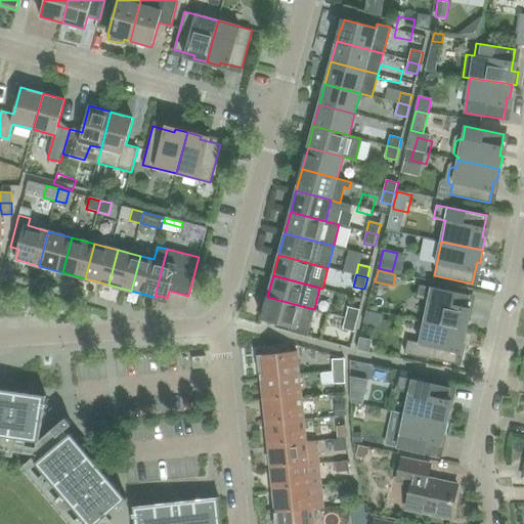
[(429,300),(424,321),(466,331),(469,317),(465,316),(470,295),(420,285),(417,298),(429,300)]
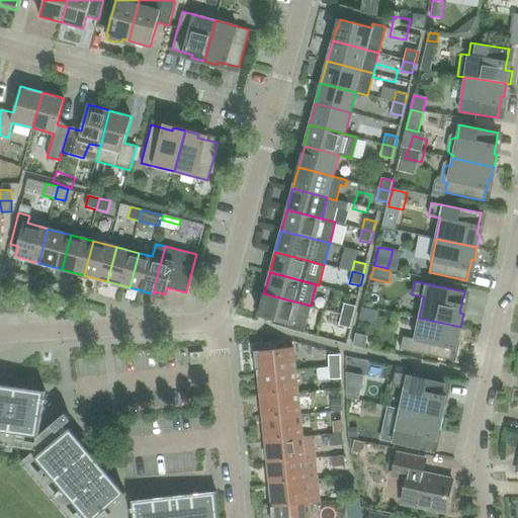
[(311,306),(298,303),(264,293),(261,305),(263,306),(261,316),(288,323),(287,328),(304,332),(311,306)]
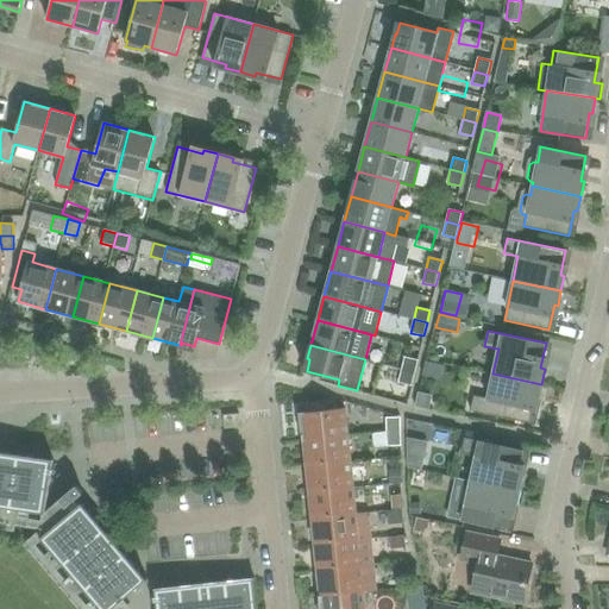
[(405,357),(401,369),(415,372),(418,360),(405,357)]
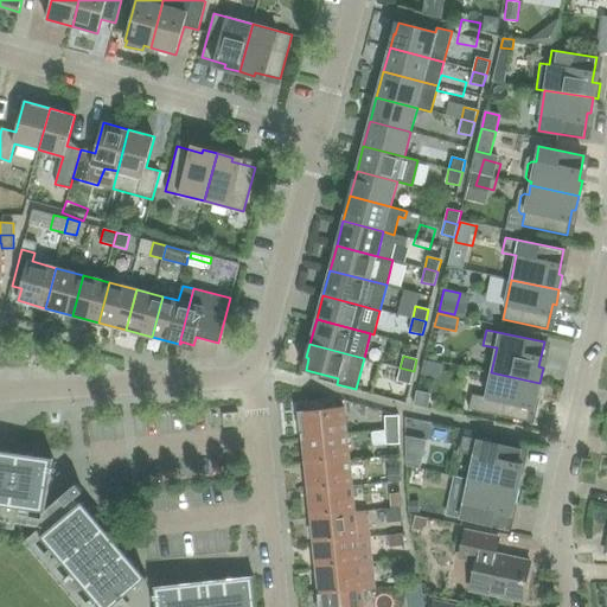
[(423,360),(420,376),(439,381),(442,365),(423,360)]
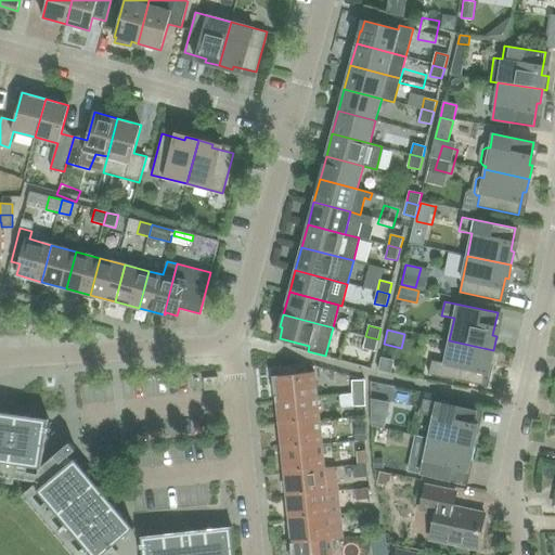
[(375,351),(378,339),(365,336),(363,349),(375,351)]
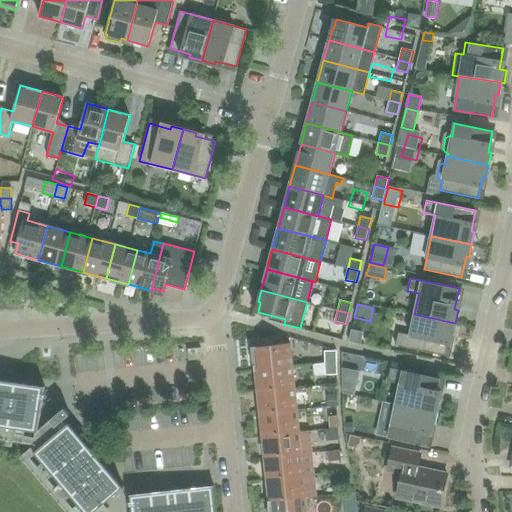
[(452,335),(455,323),(414,314),(410,335),(398,332),(396,345),(445,355),(449,335),(452,335)]
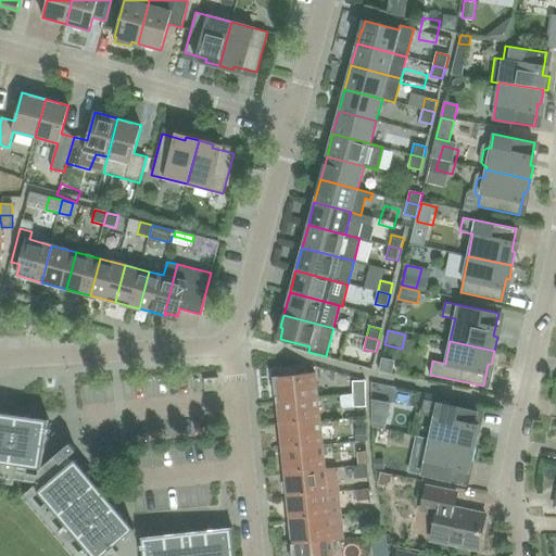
[(378,371),(390,375),(392,362),(381,358),(378,371)]
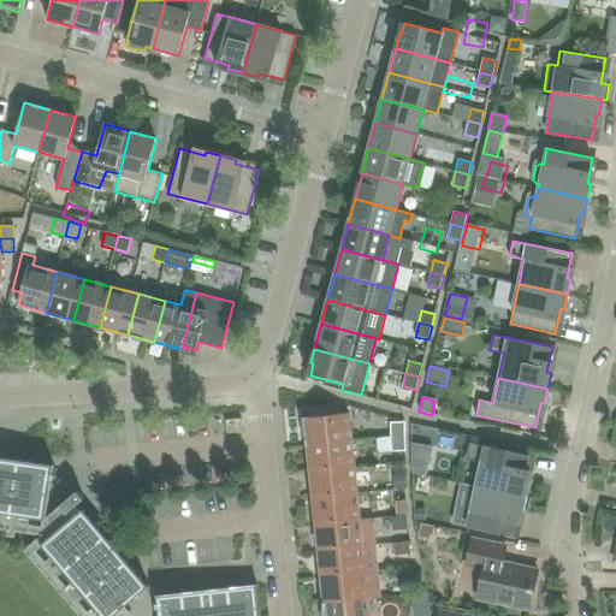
[(303,419),(306,446),(351,442),(349,414),(303,419)]
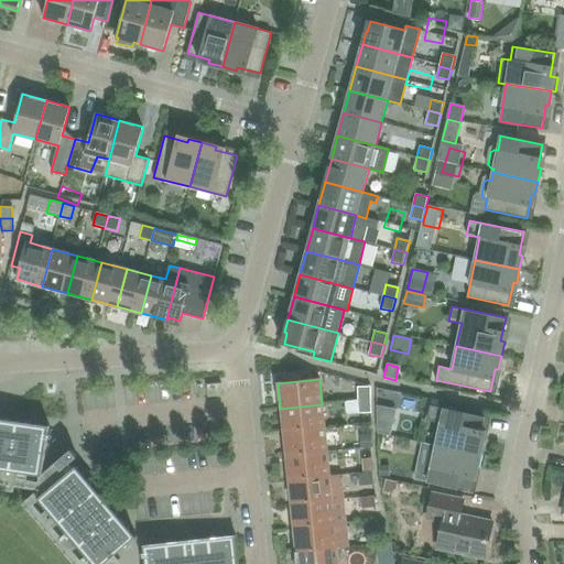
[(207,384),(208,397),(223,396),(221,383),(207,384)]
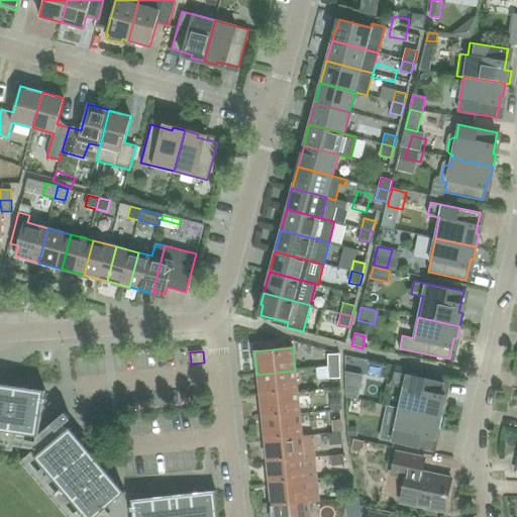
[(327,354),(328,367),(340,367),(339,354),(327,354)]
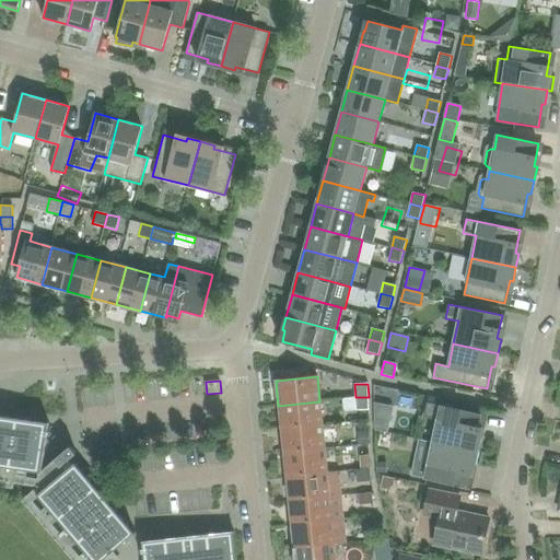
[(369,410),(369,397),(356,397),(356,410),(369,410)]
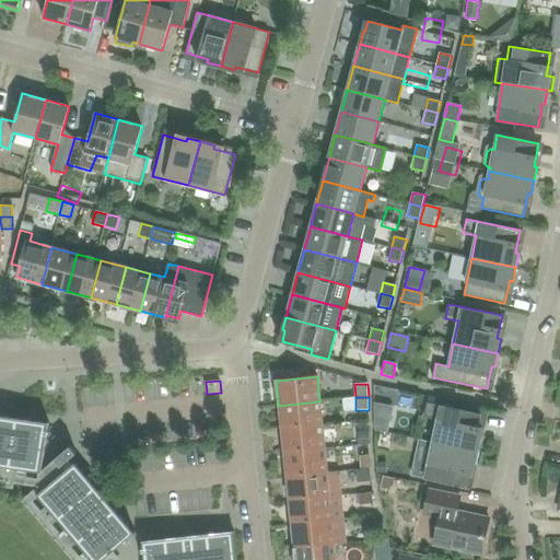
[(322,426),(319,401),(278,406),(279,406),(282,429),(322,426)]
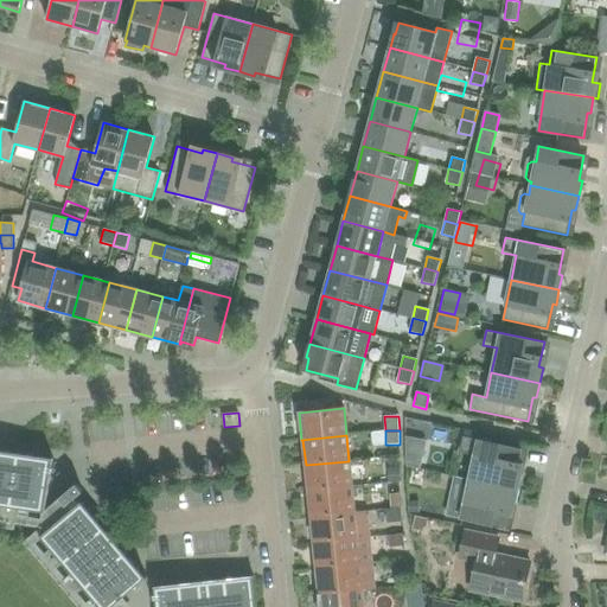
[(474,454),(468,479),(517,490),(521,474),(517,473),(522,448),(464,436),(460,452),(474,454)]
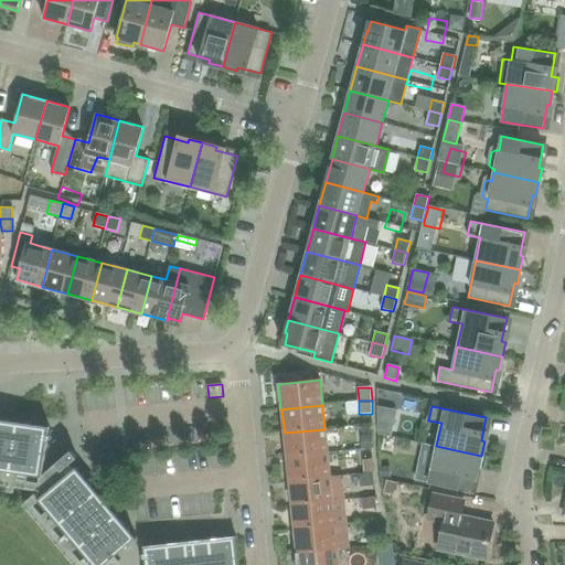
[(0,470),(42,477),(50,427),(0,419),(0,470)]
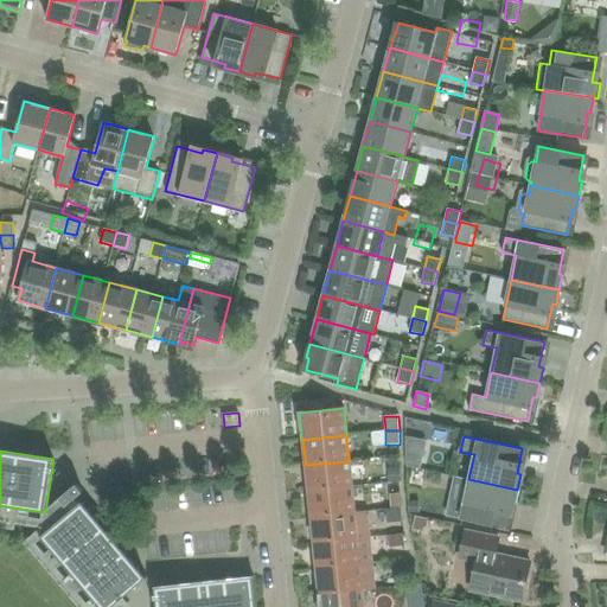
[(422,457),(406,453),(407,465),(420,468),(422,457)]
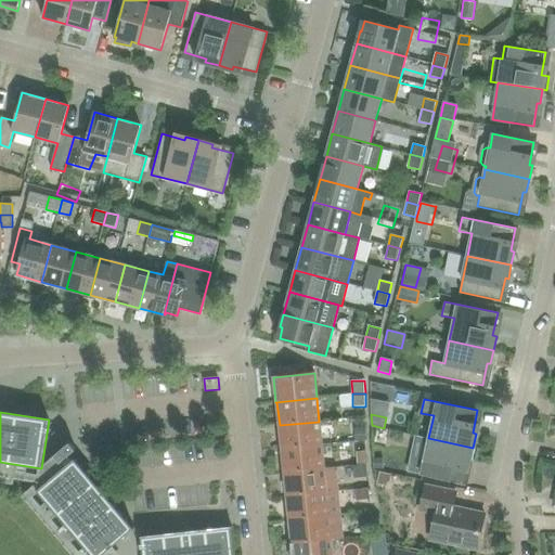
[(322,444),(319,422),(280,425),(282,449),(322,444)]
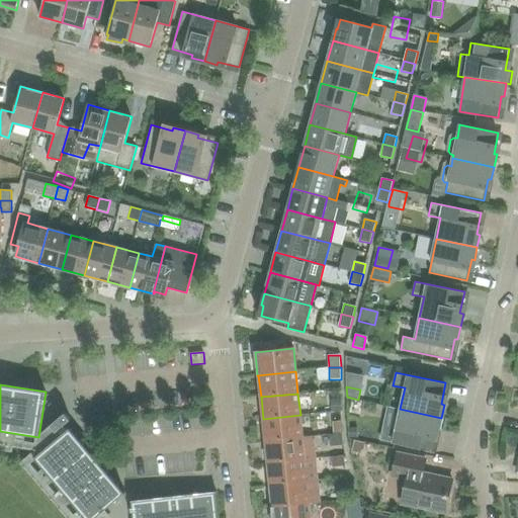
[(340,398),(330,399),(331,411),(341,410),(340,398)]
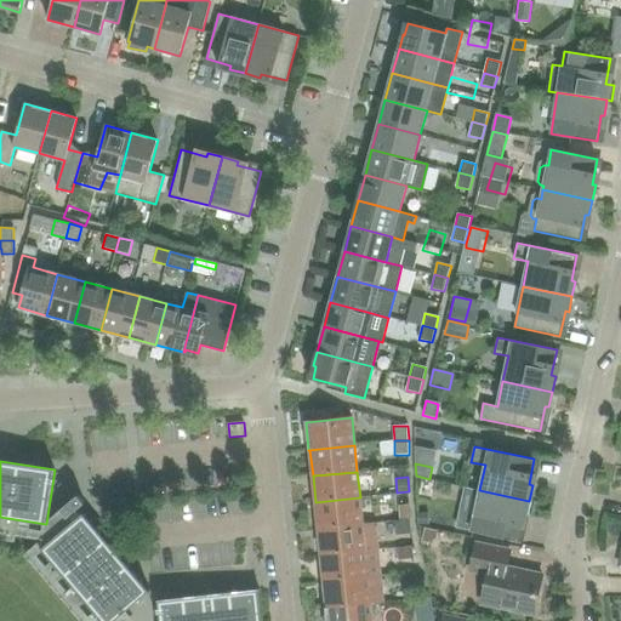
[(525,516),(529,501),(479,490),(471,531),(517,541),(522,516),(525,516)]
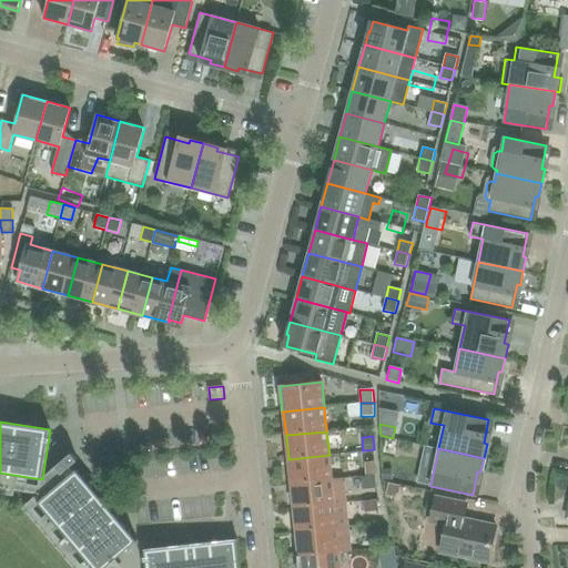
[(332,479),(330,455),(288,459),(291,484),(332,479)]
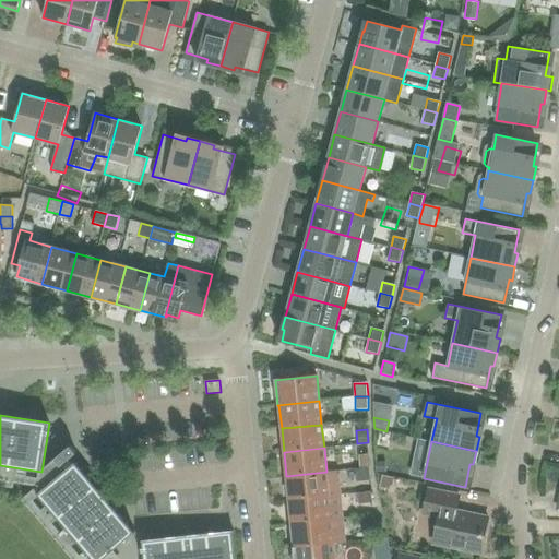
[(367,452),(358,453),(359,466),(368,465),(367,452)]
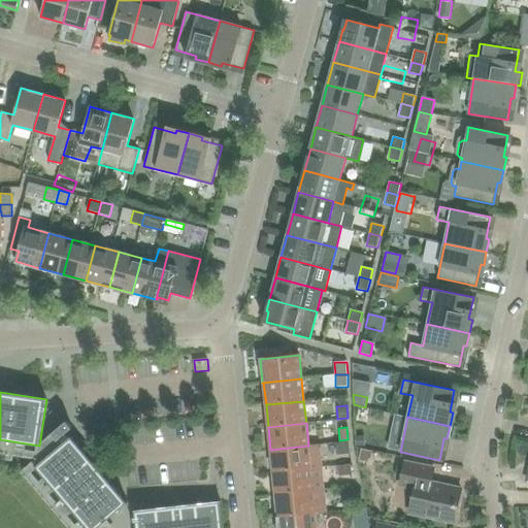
[(365,446),(365,436),(355,436),(356,446),(365,446)]
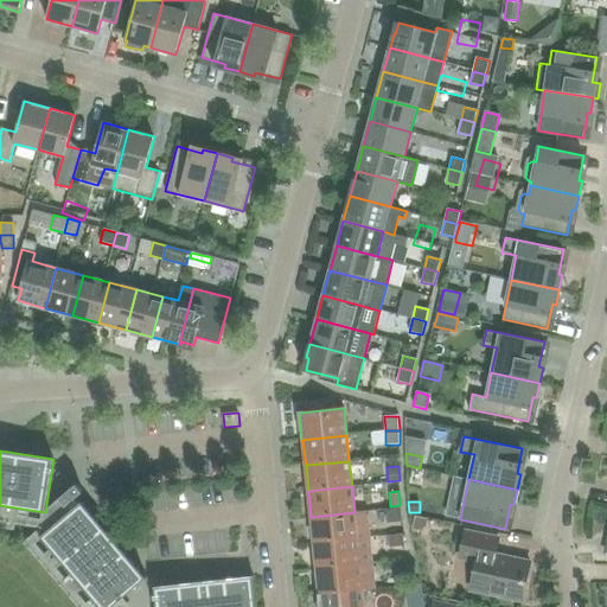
[(98,606),(112,606),(146,579),(82,503),(40,537),(98,606)]
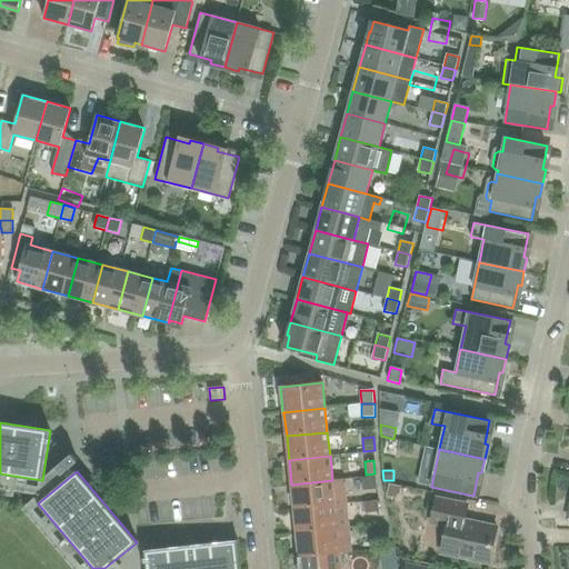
[(375,476),(361,477),(362,489),(375,488),(375,476)]
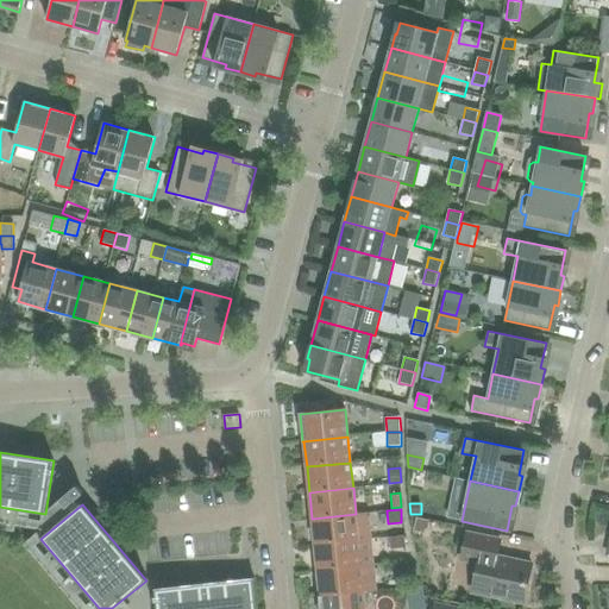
[(312,519),(315,545),(370,539),(368,513),(356,514),(312,519)]
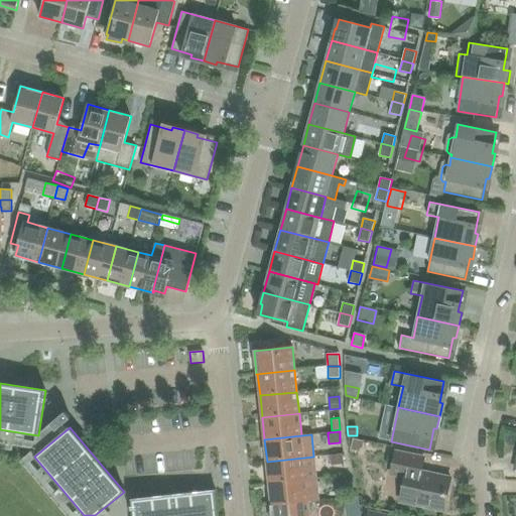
[(364,440),(353,438),(350,449),(357,450),(362,447),(364,440)]
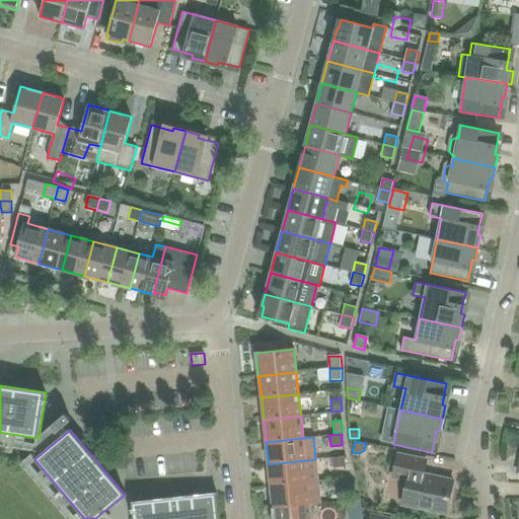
[(331,447),(332,457),(344,456),(343,446),(331,447)]
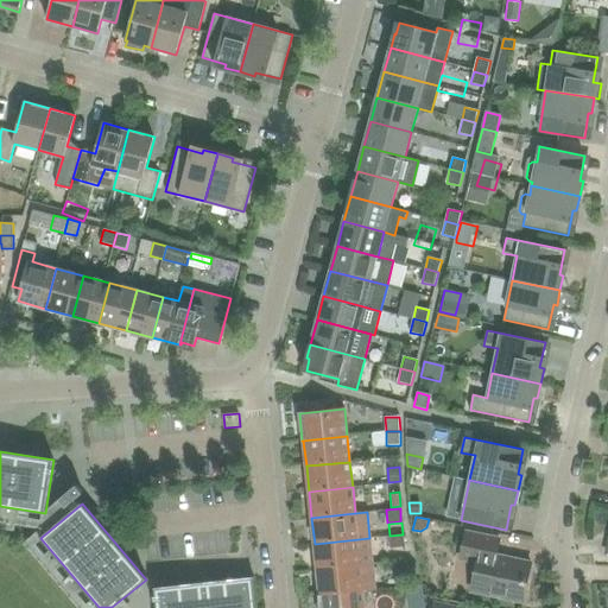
[(472,591),(523,602),(531,563),(495,556),(499,539),(466,532),(460,558),(477,562),(472,591)]
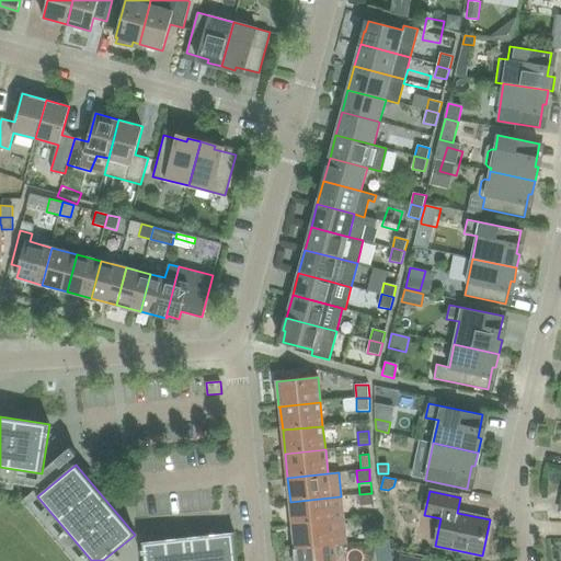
[(373,504),(371,493),(359,494),(361,505),(373,504)]
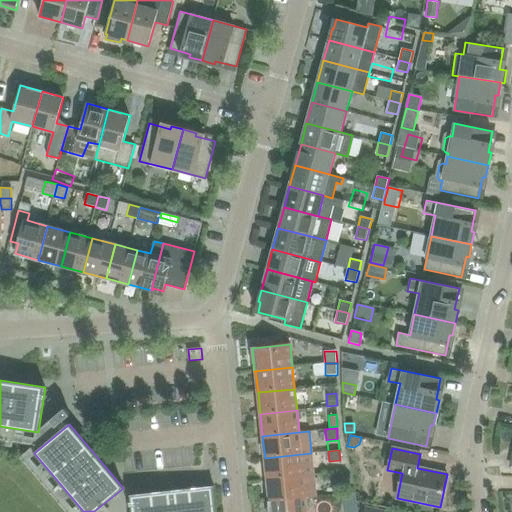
[(311,453),(265,458),(267,480),(313,475),(311,453)]
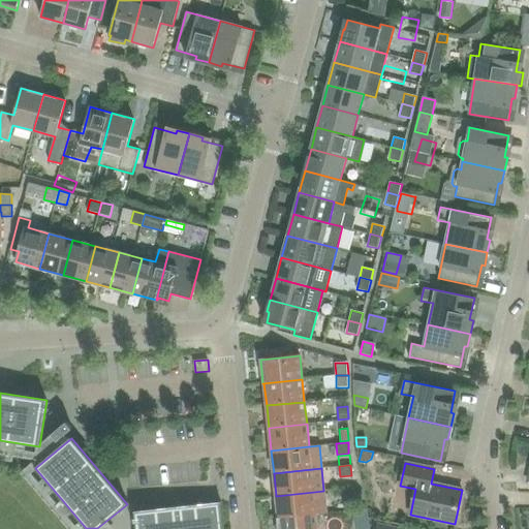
[(323,491),(276,496),(278,518),(277,518),(277,519),(316,515),(327,514),(323,491)]
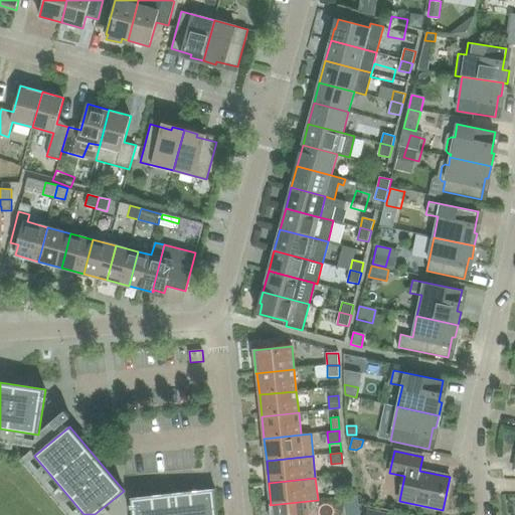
[(132,514),(217,514),(215,489),(131,498),(132,514)]
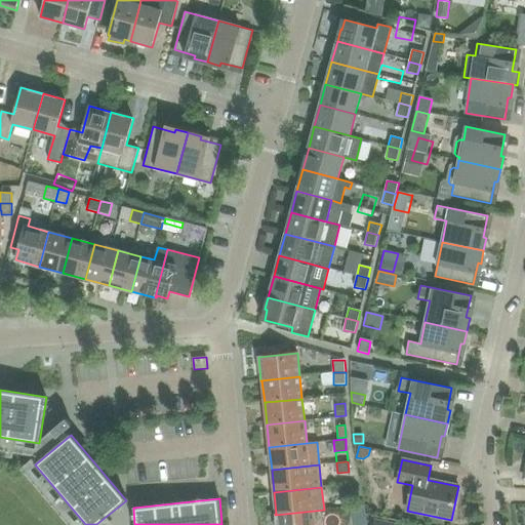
[(364,506),(352,508),(354,520),(366,518),(364,506)]
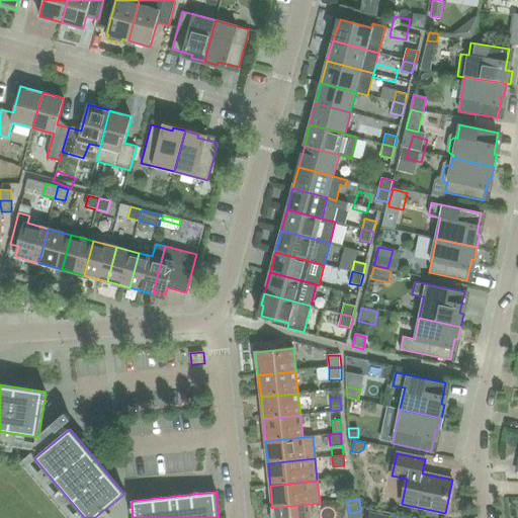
[(311,517),(310,504),(271,508),(272,517),(311,517)]
